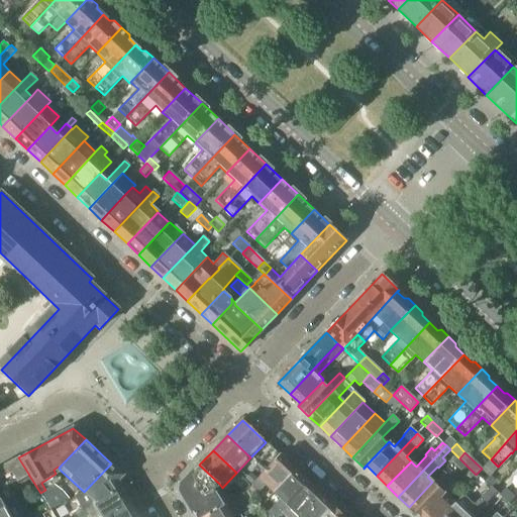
[(260,480),(274,493),(296,470),(281,456),(260,480)]
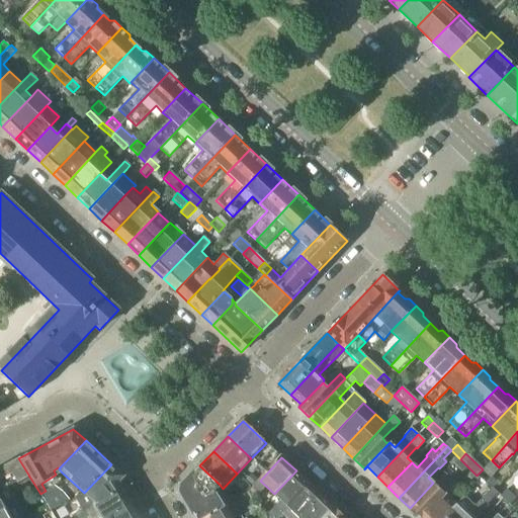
[(18,458),(0,467),(0,490),(7,487),(16,482),(17,483),(29,477),(28,475),(18,458)]
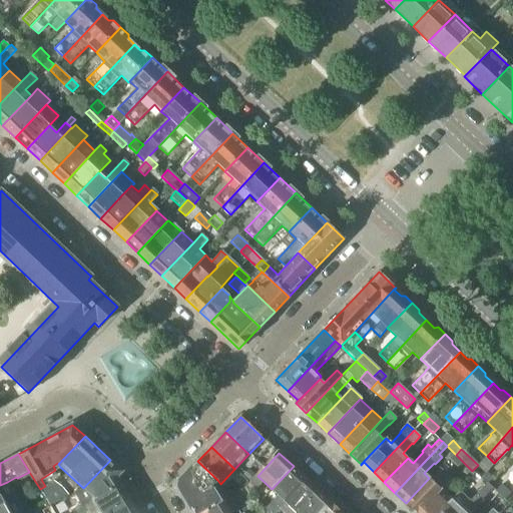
[(122,471),(110,460),(83,488),(89,494),(75,501),(79,508),(82,507),(120,484),(116,477),(122,471)]
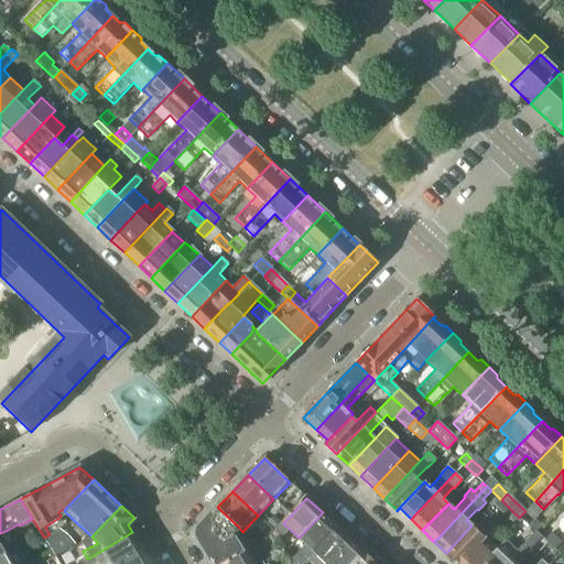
[(196,535),(213,563),(223,563),(243,552),(234,535),(239,528),(217,507),(196,529),(196,535)]
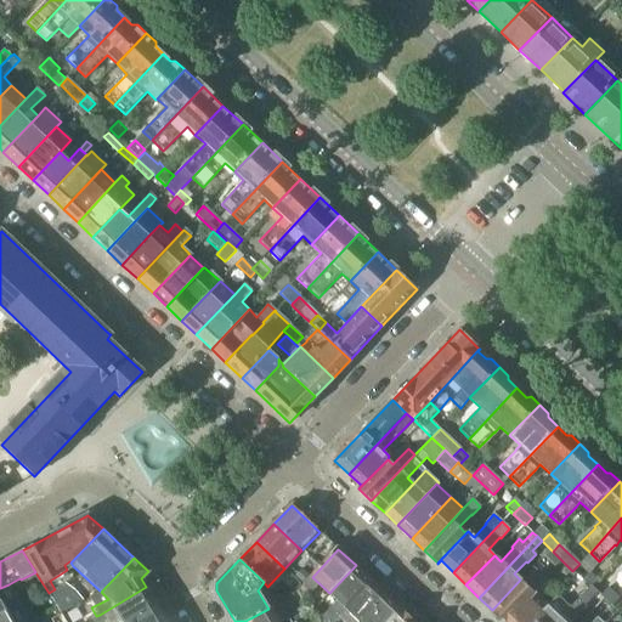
[(324,621),(329,621),(371,580),(356,565),(329,593),(337,601),(322,617),(321,617),(324,621)]
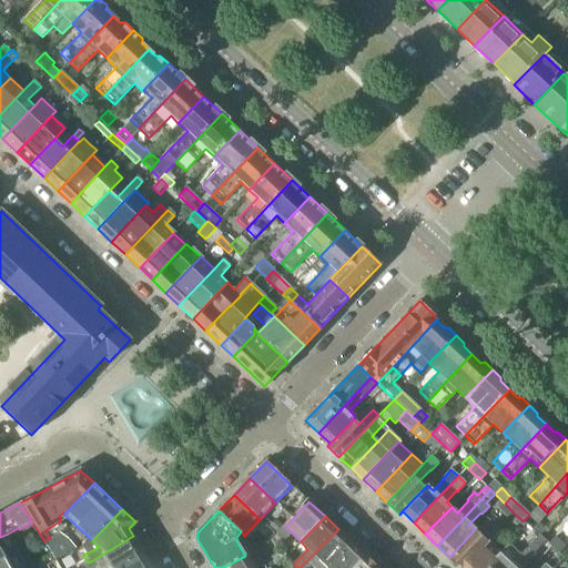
[(276,518),(269,527),(276,534),(277,533),(284,526),(276,518)]
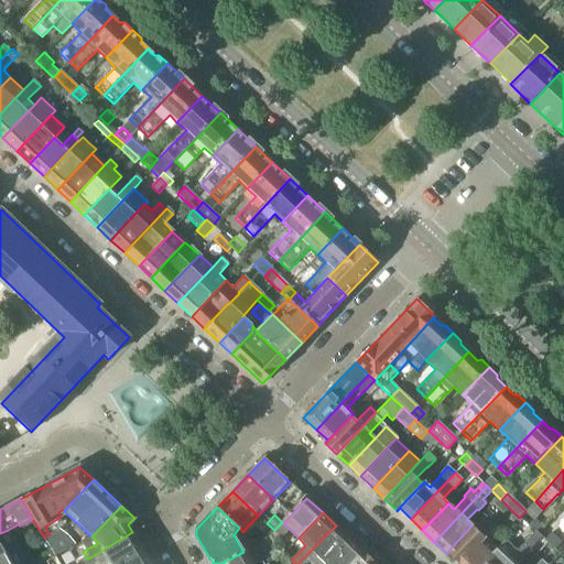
[(446,553),(457,563),(458,563),(495,525),(489,520),(487,522),(480,517),(472,525),(446,553)]
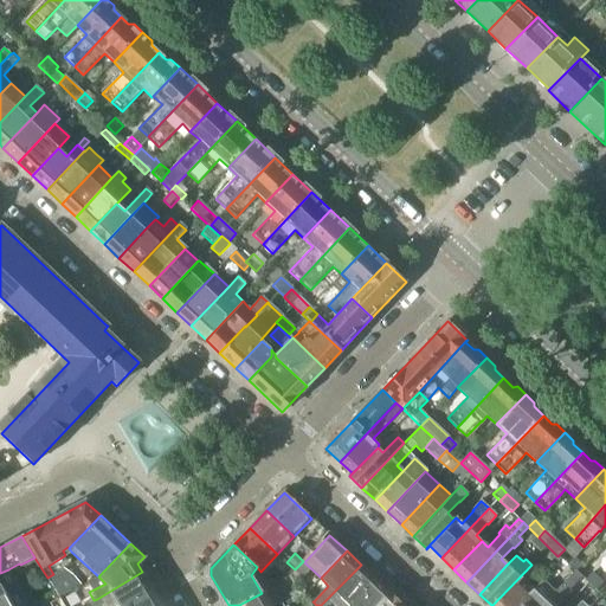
[(568,566),(575,572),(577,574),(584,567),(574,559),(568,566)]
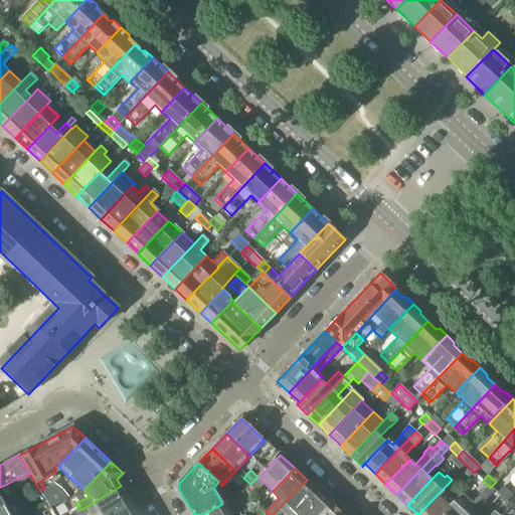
[(296,514),(297,514),(319,492),(307,480),(273,514),(296,514)]
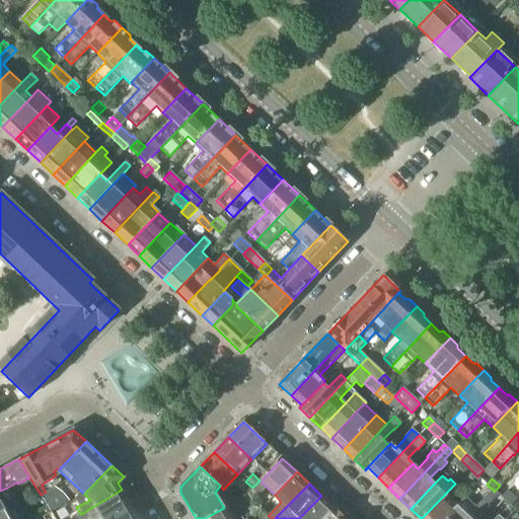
[(422,518),(442,518),(456,505),(451,500),(461,489),(458,487),(455,484),(422,518)]
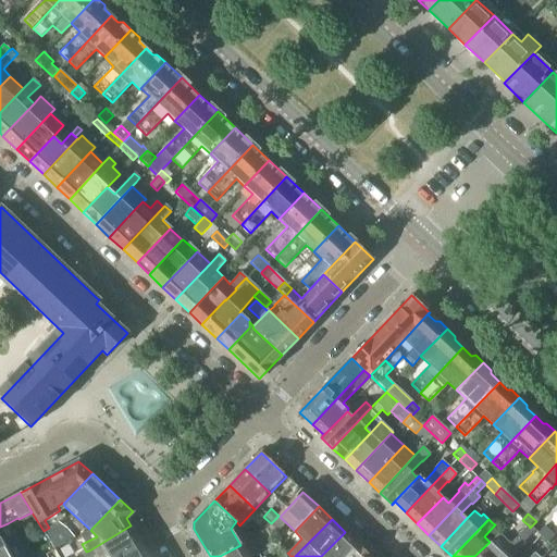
[(272,522),(271,523),(264,530),(271,540),(280,530),(272,522)]
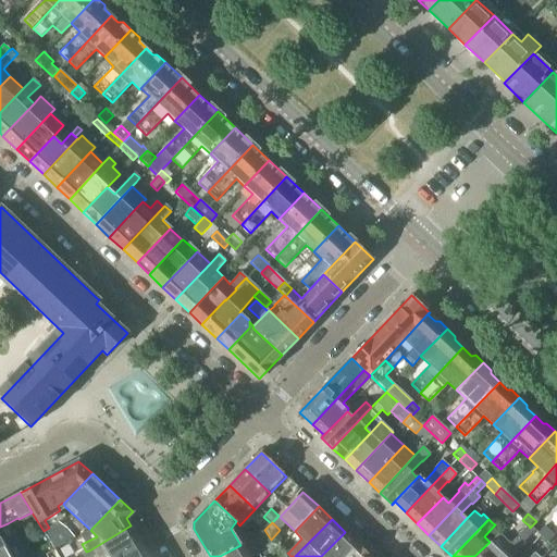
[(0,527),(0,548),(16,540),(15,537),(11,531),(8,523),(0,527)]
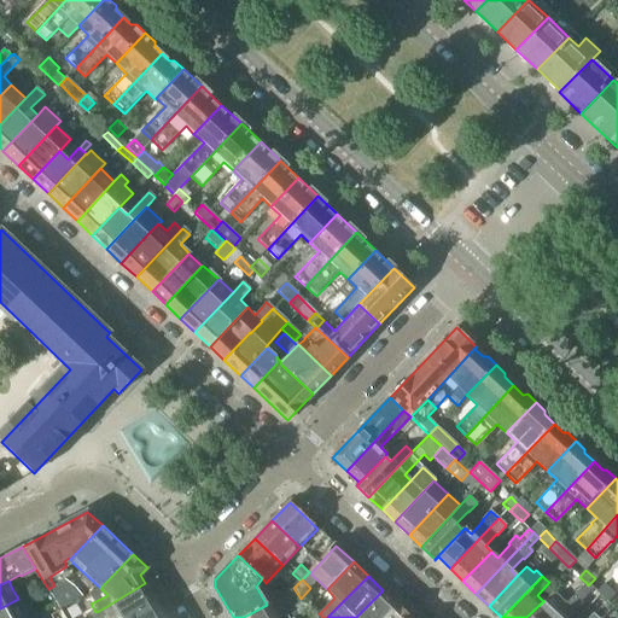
[(63,607),(81,596),(64,581),(54,586),(48,589),(57,604),(59,610),(63,607)]
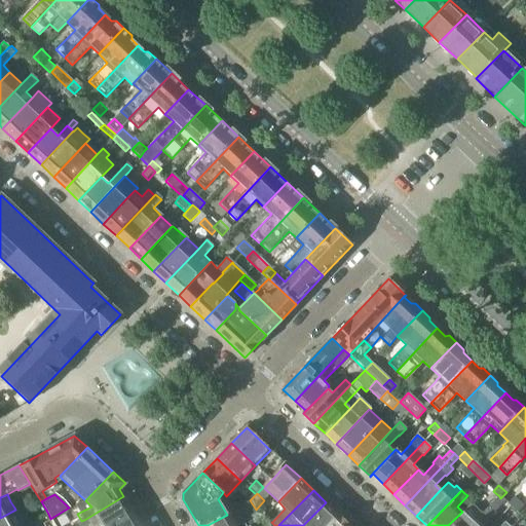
[(84,520),(81,521),(76,524),(77,525),(87,525),(88,525),(105,525),(133,511),(123,496),(84,520)]
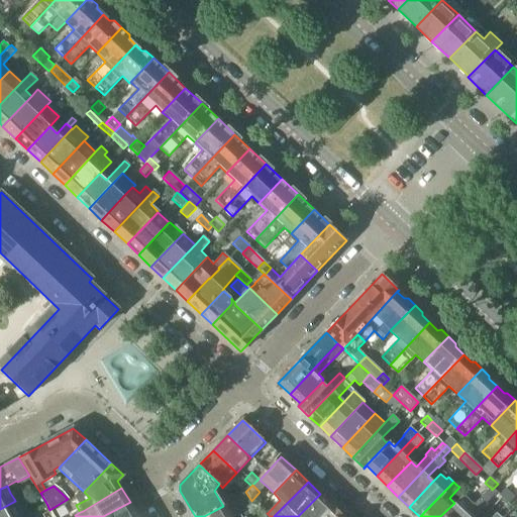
[(461,516),(472,516),(488,502),(490,499),(496,493),(492,490),(491,488),(482,497),(461,516)]
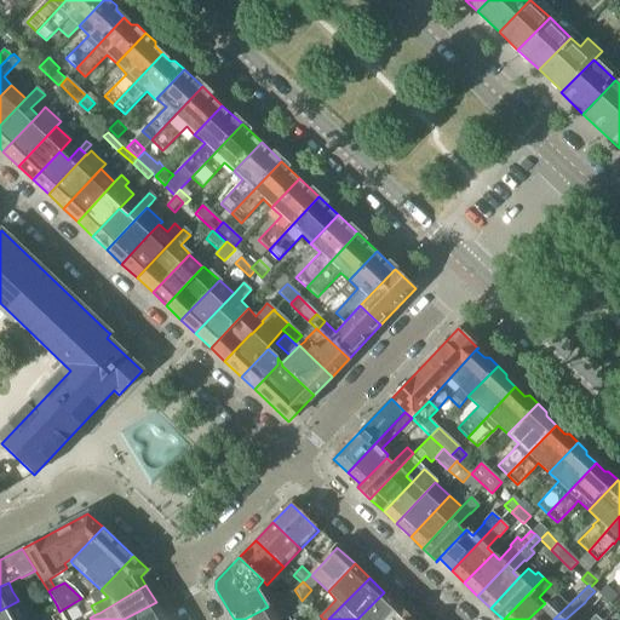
[(528,619),(554,619),(578,596),(570,589),(551,609),(545,603),(528,619)]
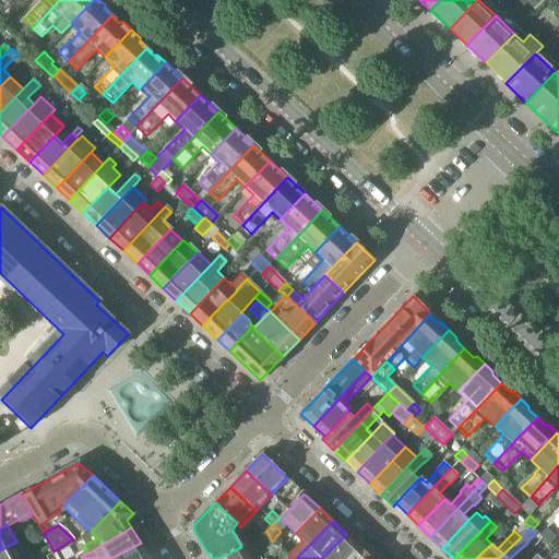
[(545,531),(539,536),(549,545),(556,538),(547,531),(546,532),(545,531)]
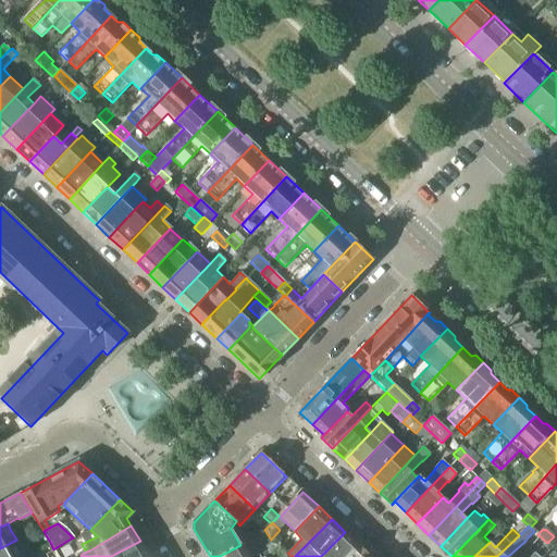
[(320,556),(346,556),(358,544),(345,532),(321,556),(320,556)]
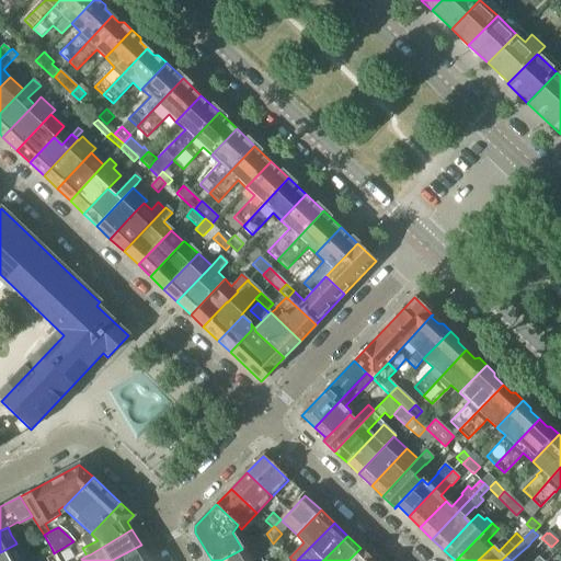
[(16,545),(21,552),(29,548),(24,540),(16,545)]
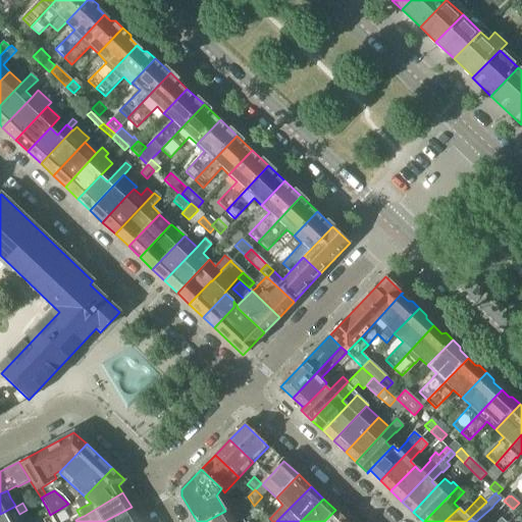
[(0,514),(0,521),(23,521),(19,514),(15,507),(15,506),(0,514)]
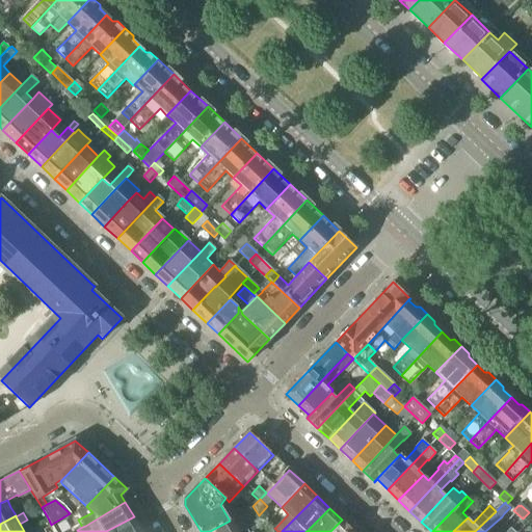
[(139,531),(142,531),(134,516),(106,531),(139,531)]
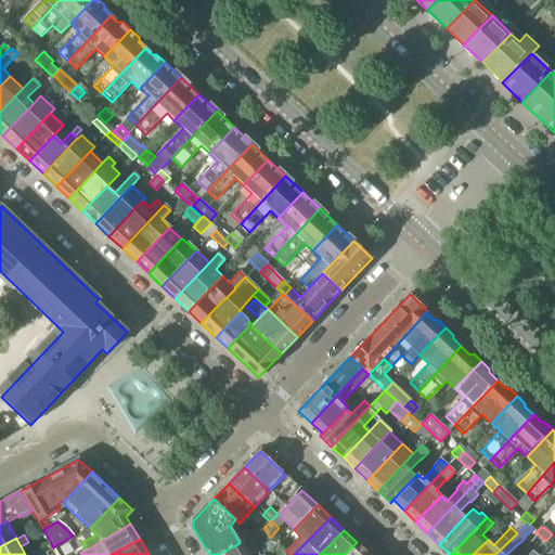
[(278,545),(272,539),(259,546),(263,554),(266,553),(276,547),(278,546),(278,545)]
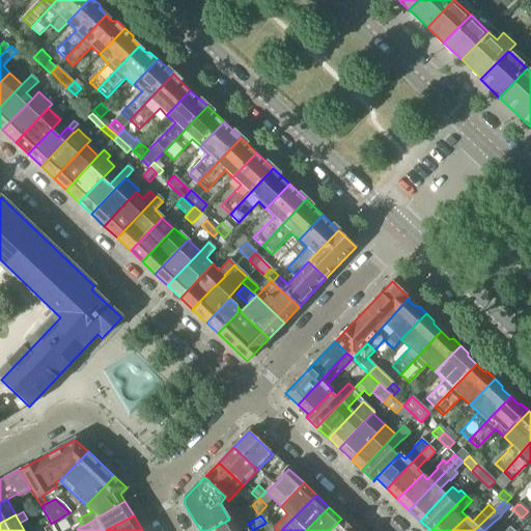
[(210,530),(247,530),(243,524),(238,527),(231,518),(229,520),(210,530)]
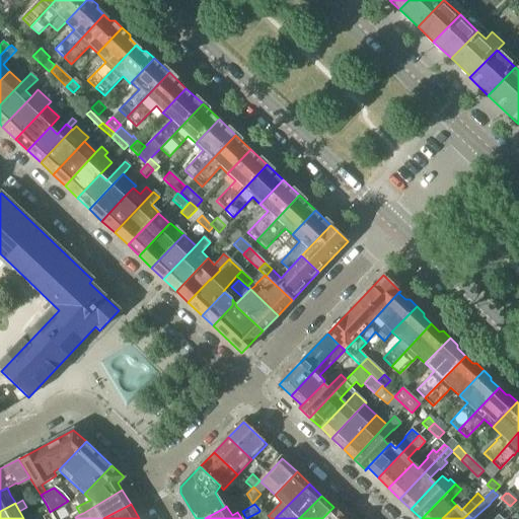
[(346,518),(347,518),(334,507),(322,518),(346,518)]
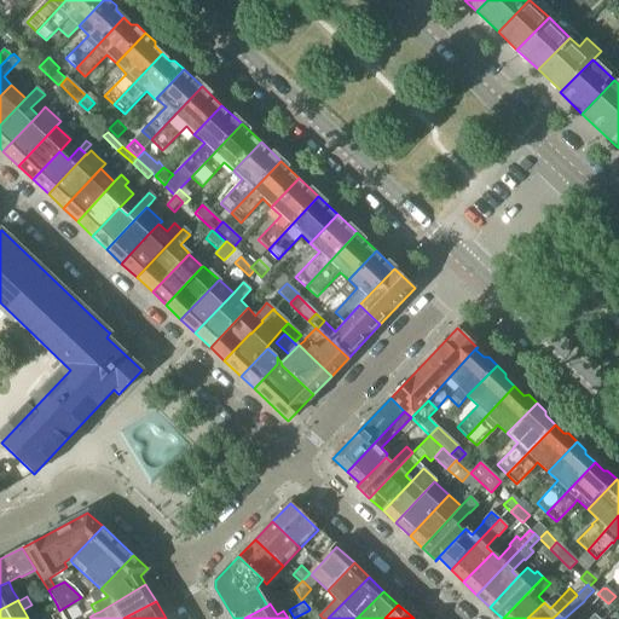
[(601,618),(611,611),(605,605),(590,618),(601,618)]
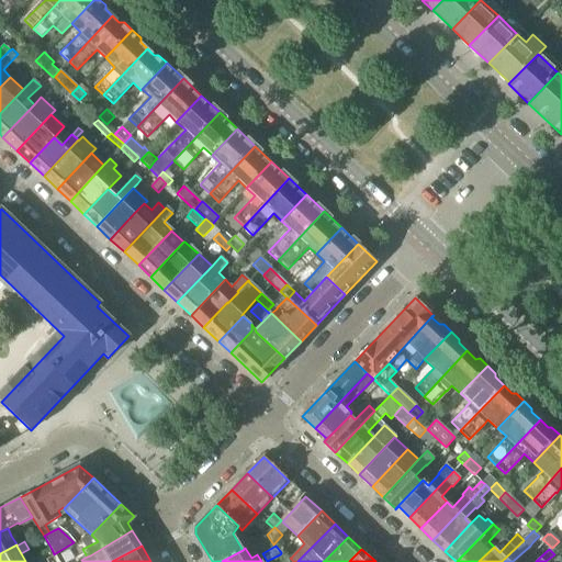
[(280,554),(284,561),(293,561),(290,558),(291,558),(283,550),(281,552),(281,553),(280,554)]
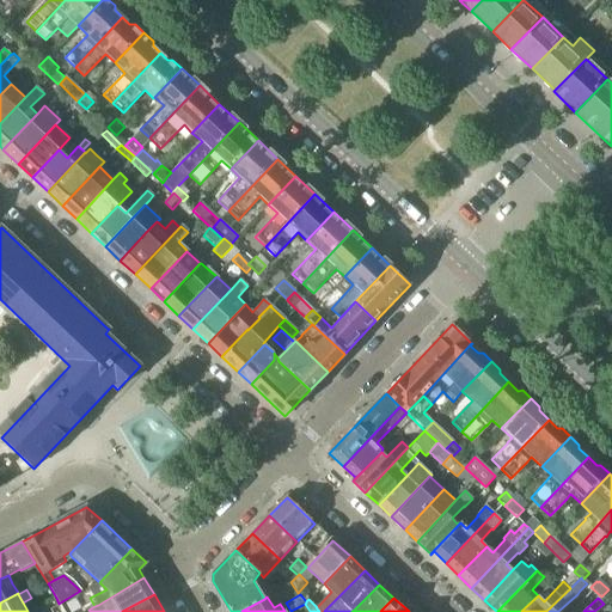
[(604,604),(594,611),(611,611),(611,606),(606,601),(604,604)]
